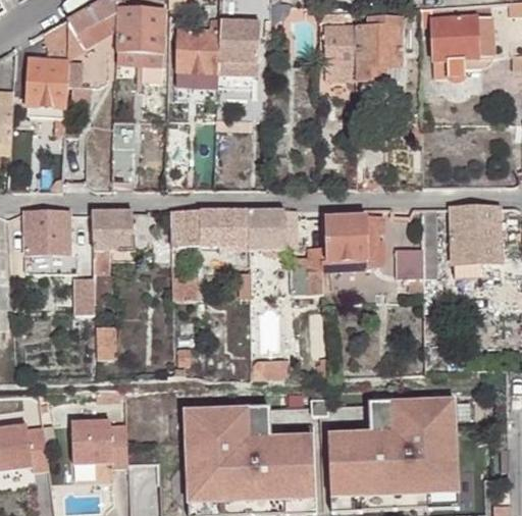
[(94,0),(71,13),(69,37),(76,30),(105,15),(115,10),(115,0),(94,0)]
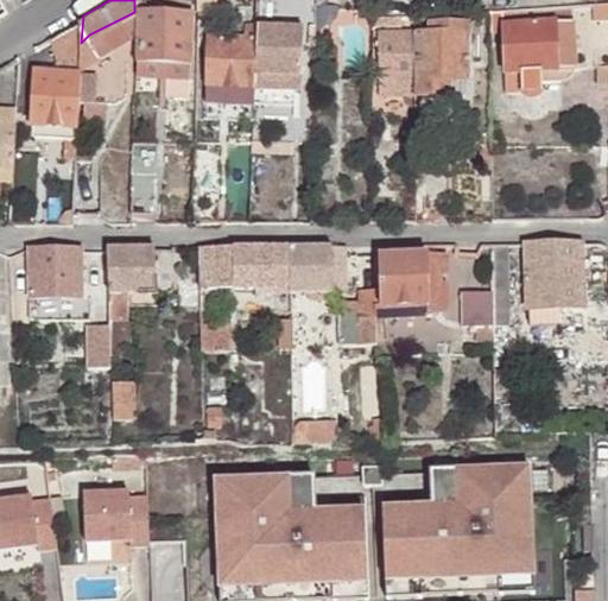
[(570,0),(501,5),(502,19),(555,18),(571,16),(570,0)]
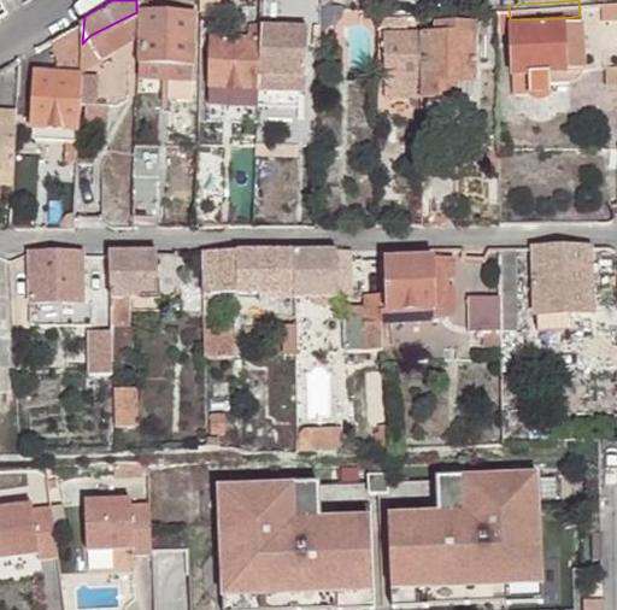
[(604,0),(604,16),(616,15),(616,0),(604,0)]
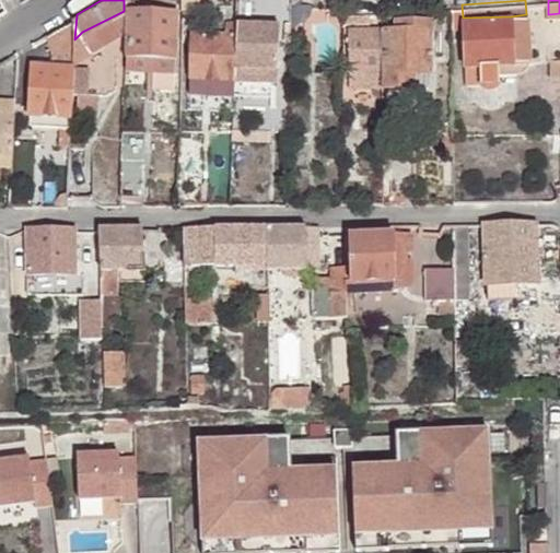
[(127,4),(127,54),(175,56),(175,7),(127,4)]
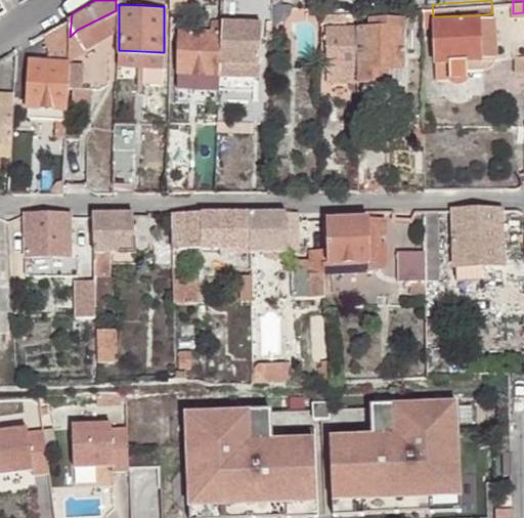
[(432,4),(422,4),(422,16),(433,16),(432,4)]
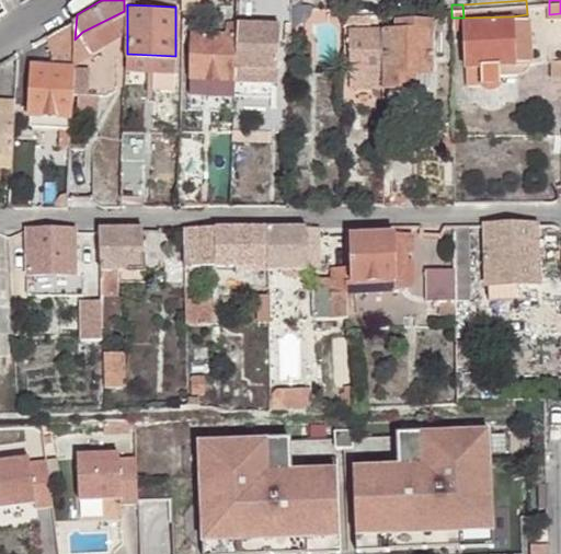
[(397,23),(384,24),(384,67),(416,66),(432,65),(432,12),(397,13),(397,23)]
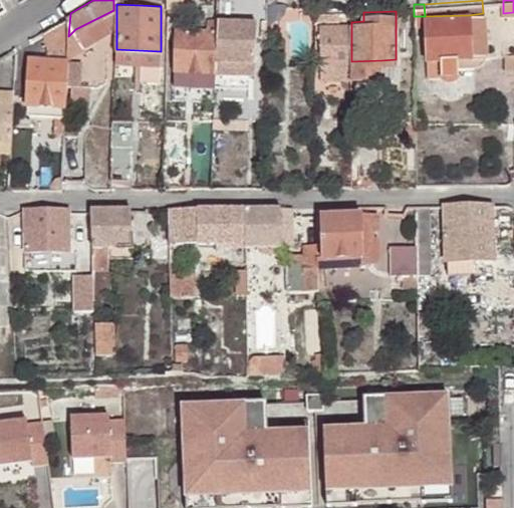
[(70,13),(28,37),(28,44),(32,43),(34,47),(49,43),(50,46),(68,43),(68,36),(70,13)]
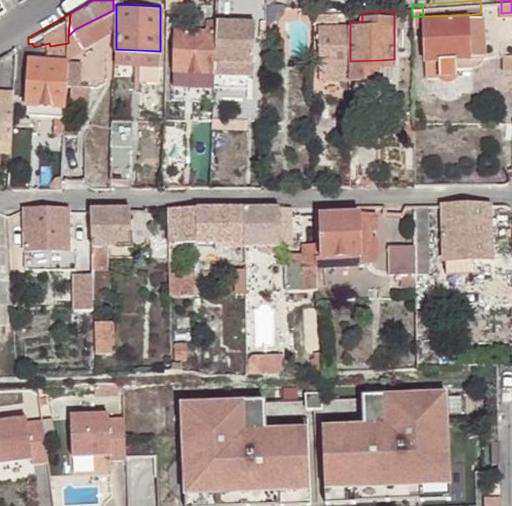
[(481,13),(467,15),(468,32),(482,31),(481,13)]
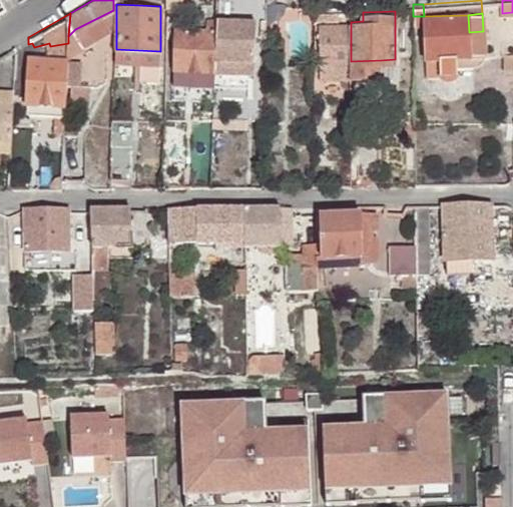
[(103,15),(75,29),(82,45),(109,28),(103,15)]
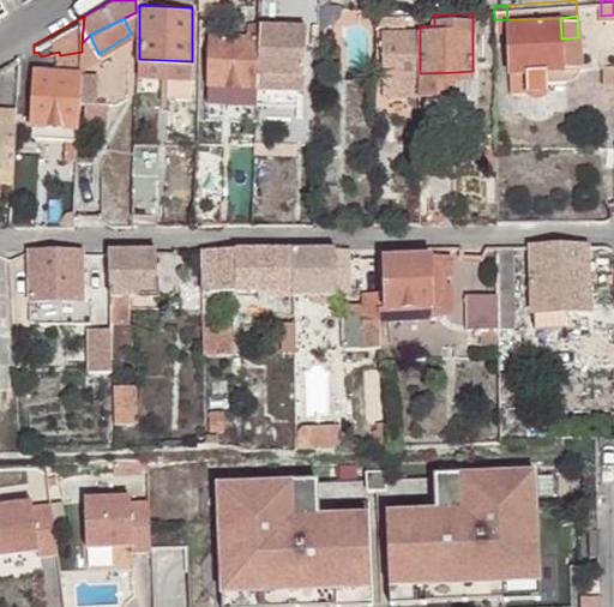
[(560,18),(507,19),(510,67),(545,64),(561,64),(561,38),(560,18)]
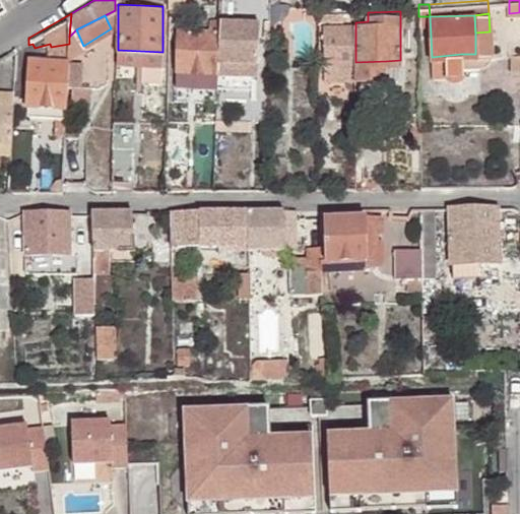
[(208,18),(208,29),(178,28),(176,84),(216,86),(216,76),(218,17),(208,18)]
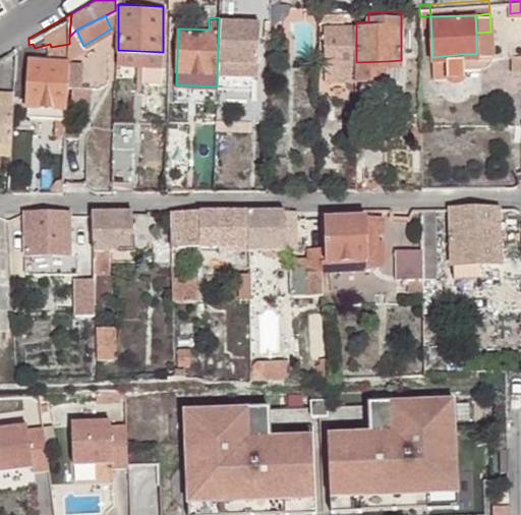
[(261,19),(219,17),(217,76),(258,76),(261,19)]
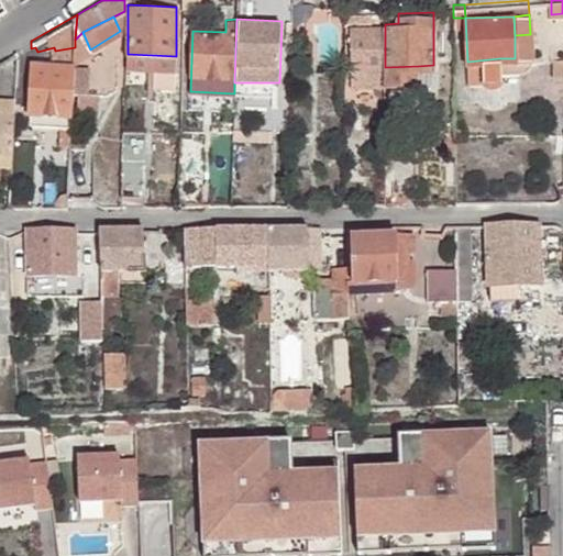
[(385,67),(385,24),(352,25),(351,68),(356,69),(385,67)]
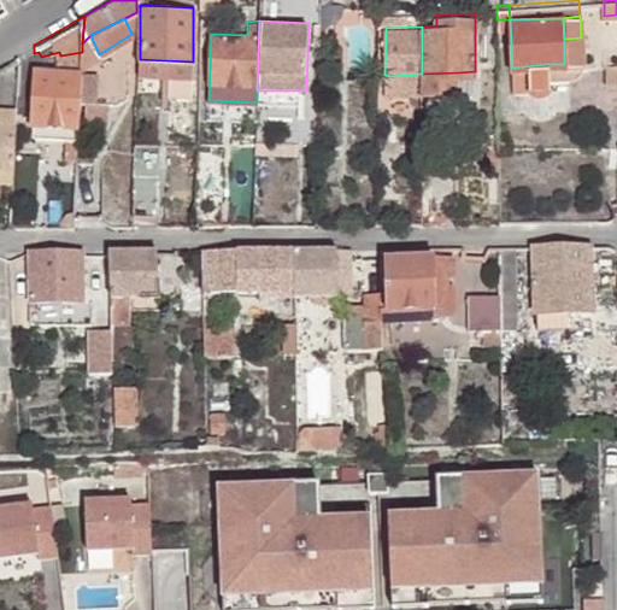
[(582,64),(581,37),(564,39),(564,64),(582,64)]
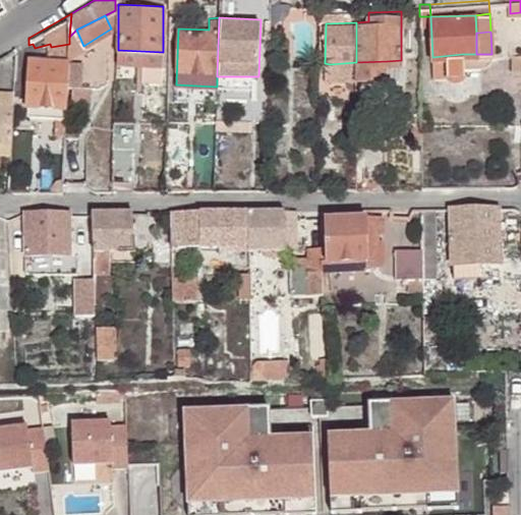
[(512,68),(520,68),(520,49),(514,50),(512,68)]
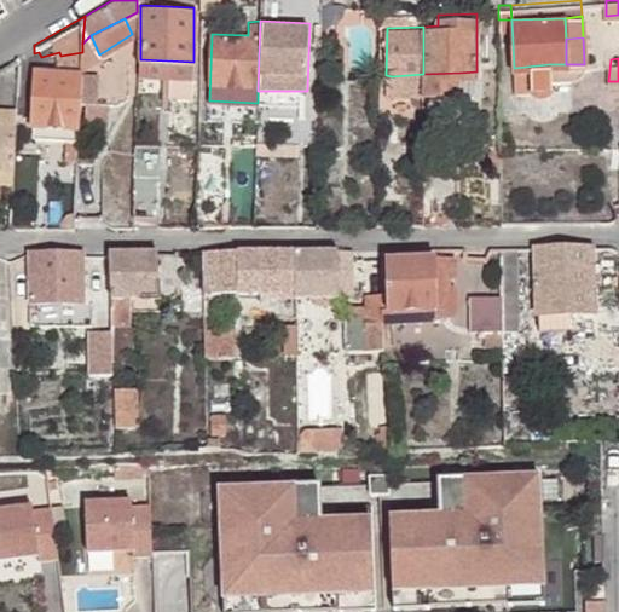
[(194,62),(140,59),(140,70),(194,73),(194,62)]
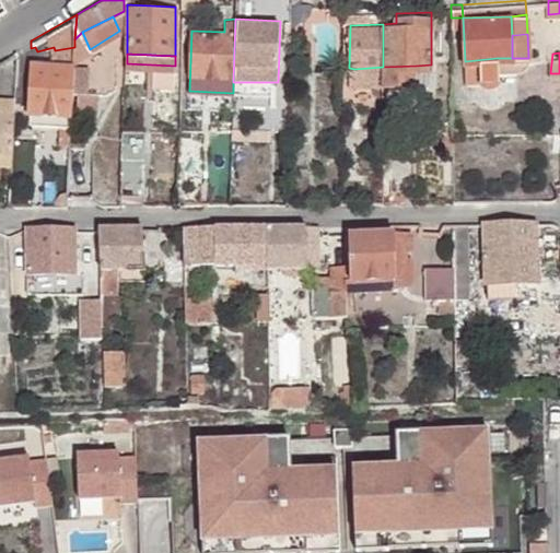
[(497,58),(465,61),(465,79),(479,78),(480,83),(485,87),(491,87),(497,84),(498,75),(497,58)]
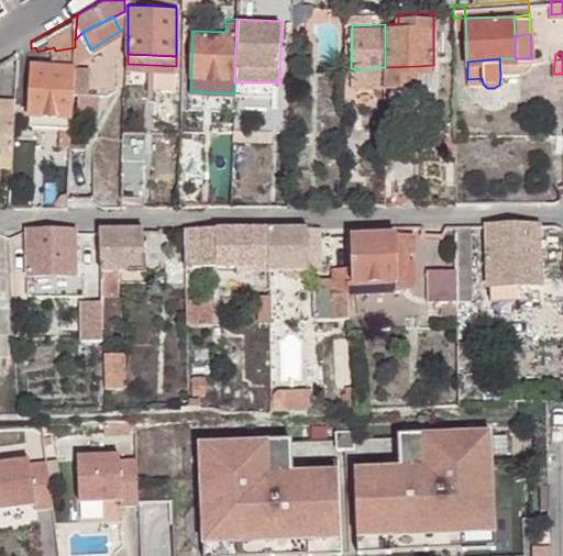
[(499,58),(500,76),(532,70),(531,58),(515,58),(499,58)]
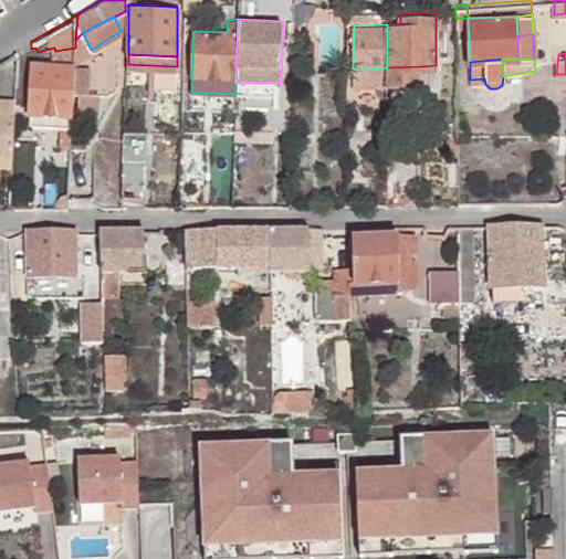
[(71,112),(74,65),(30,62),(28,109),(60,112),(71,112)]
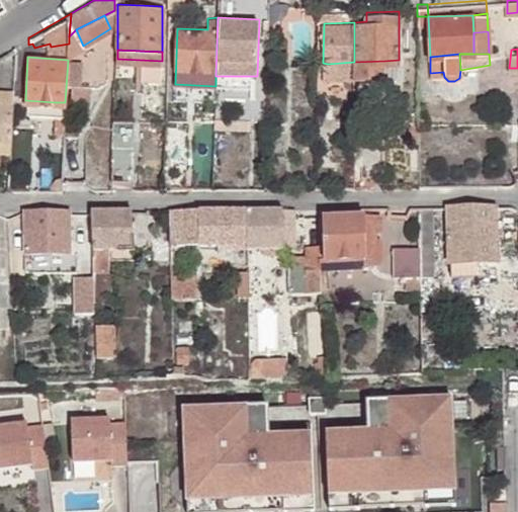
[(75,59),(68,60),(65,102),(73,102),(75,59)]
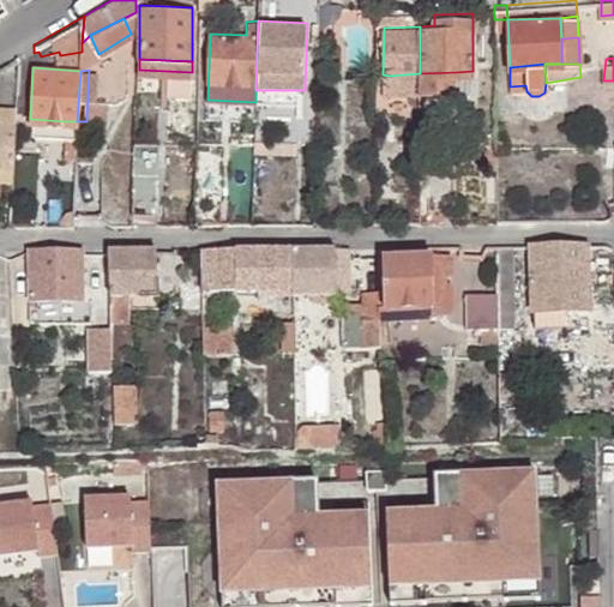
[(420,73),(421,94),(456,92),(456,72),(420,73)]
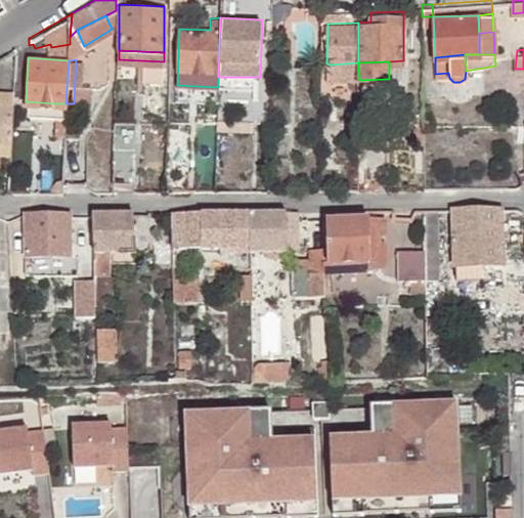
[(331,80),(359,80),(358,62),(332,65),(331,80)]
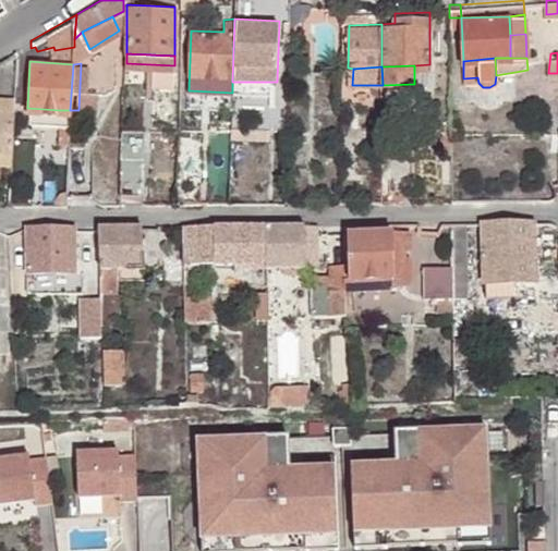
[(0,148),(11,148),(13,94),(0,94),(0,148)]
